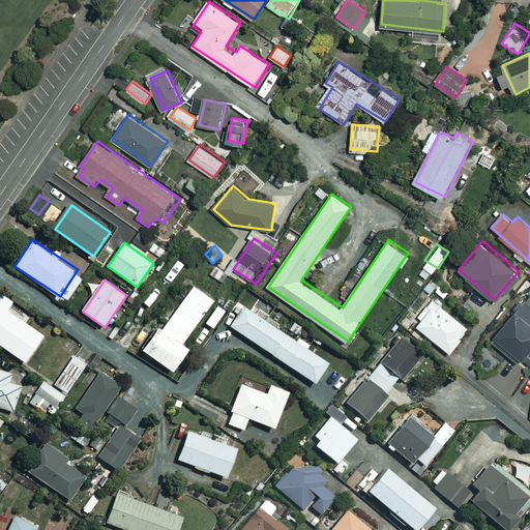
[(157,328),(143,349),(176,372),(192,349),(186,346),(216,301),(194,287),(163,332),(157,328)]
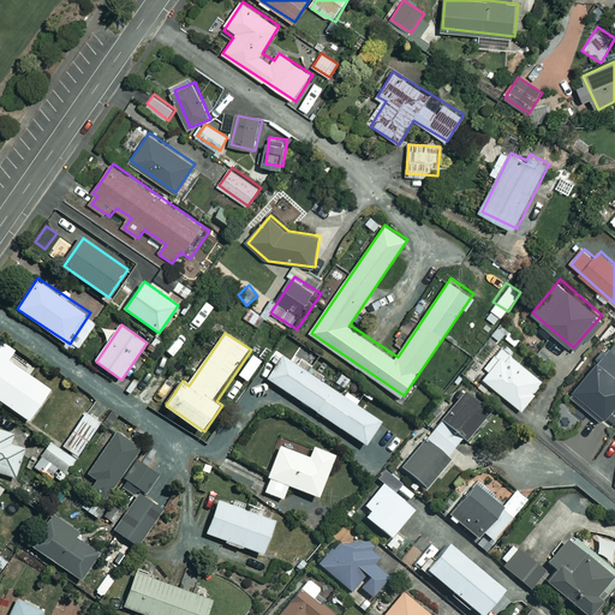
[(0,399),(29,421),(52,390),(11,359),(15,353),(0,341),(0,399)]
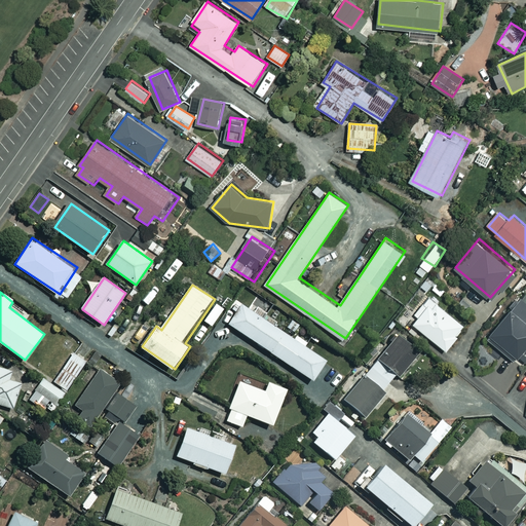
[(525,293),(489,337),(517,362),(525,350),(525,293)]
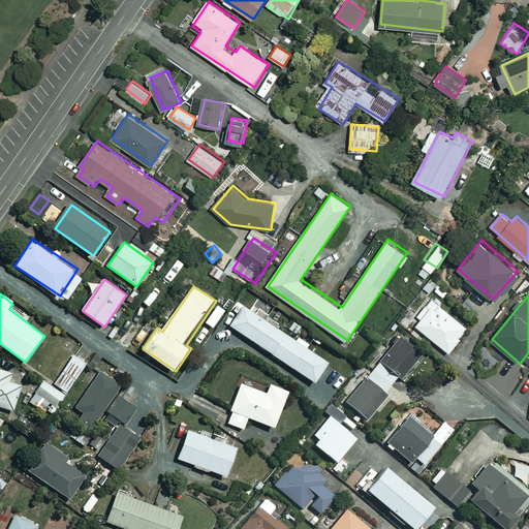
[(436,301),(417,321),(450,350),(469,330),(436,301)]
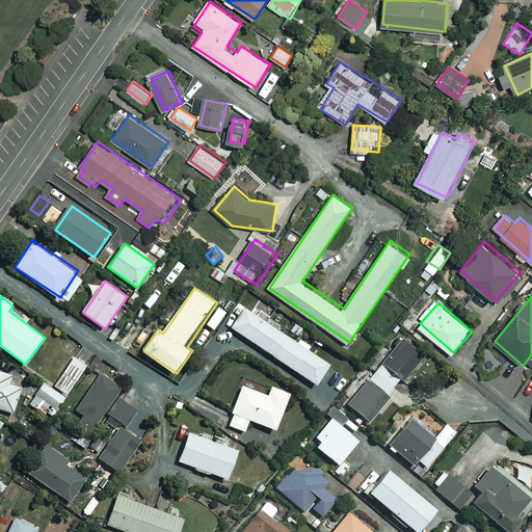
[(245,307),(232,326),(317,384),(330,364),(245,307)]
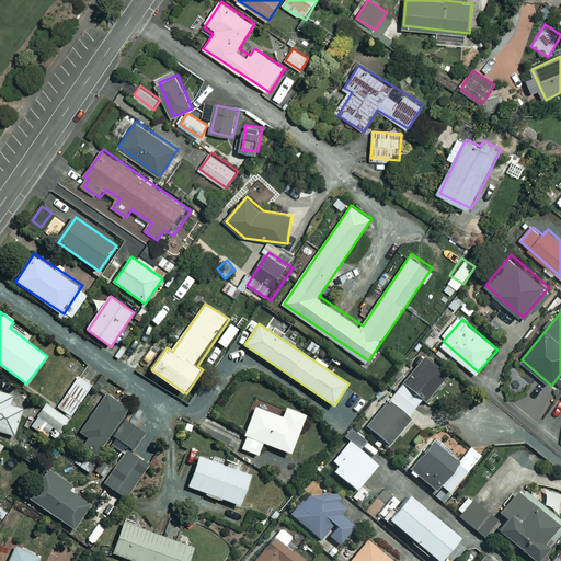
[(424,356),(402,384),(430,404),(451,378),(424,356)]
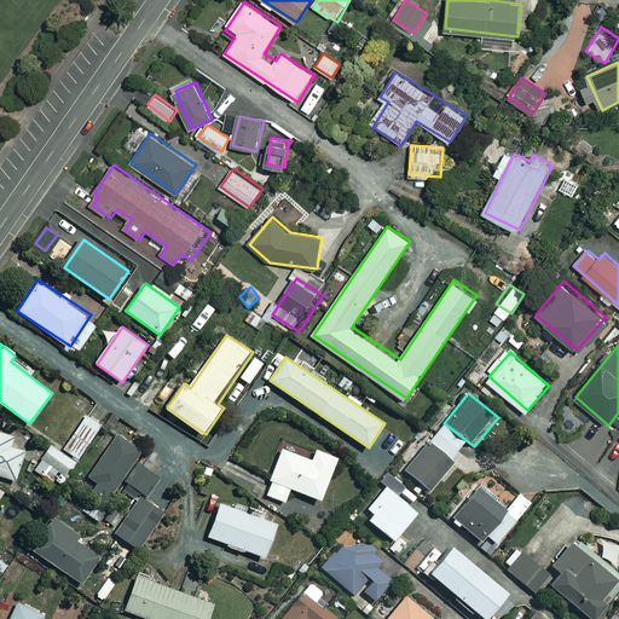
[(87,416),(65,450),(80,460),(103,427),(87,416)]
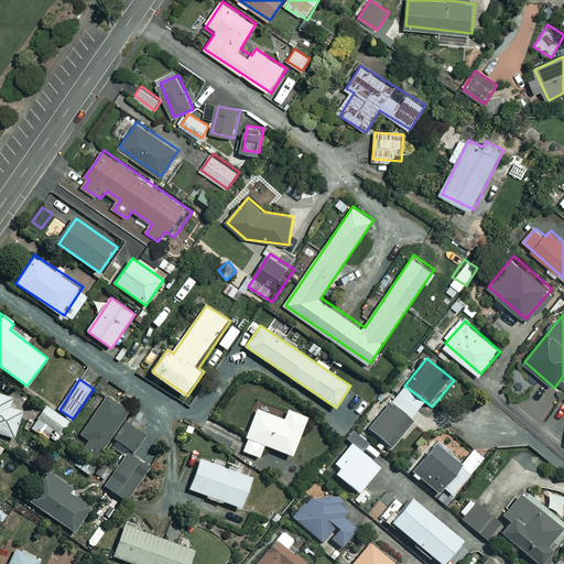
[(0,393),(0,433),(14,437),(23,401),(0,393)]
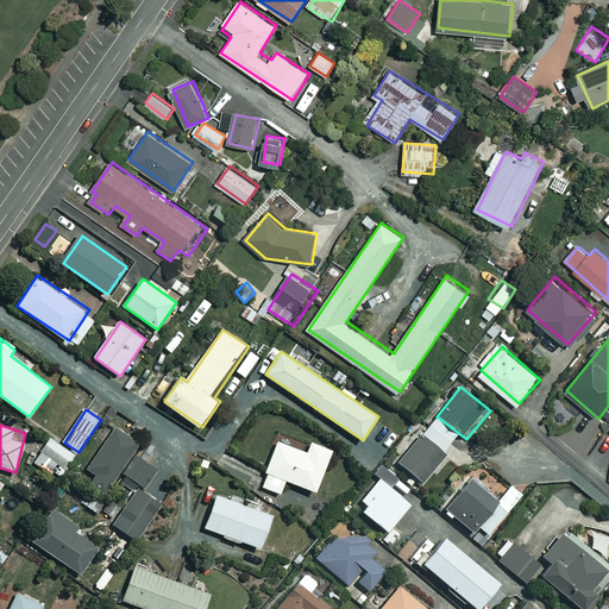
[(140,444),(115,427),(88,469),(113,485),(140,444)]
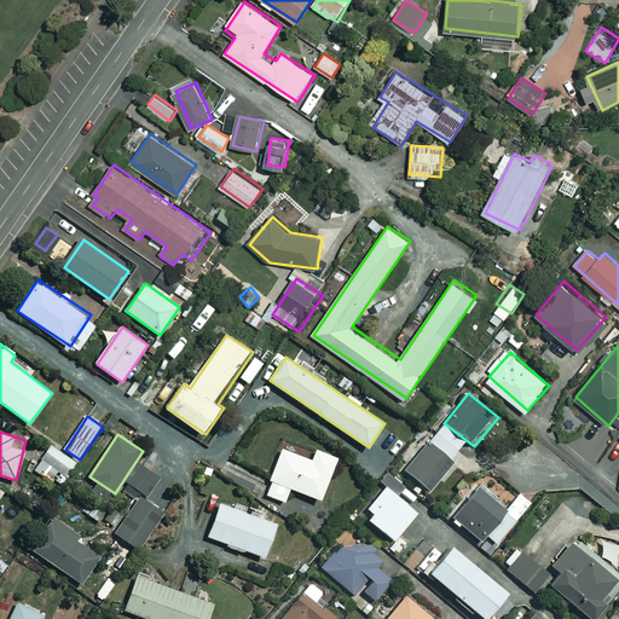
[(428,443),(404,470),(431,493),(455,466),(428,443)]
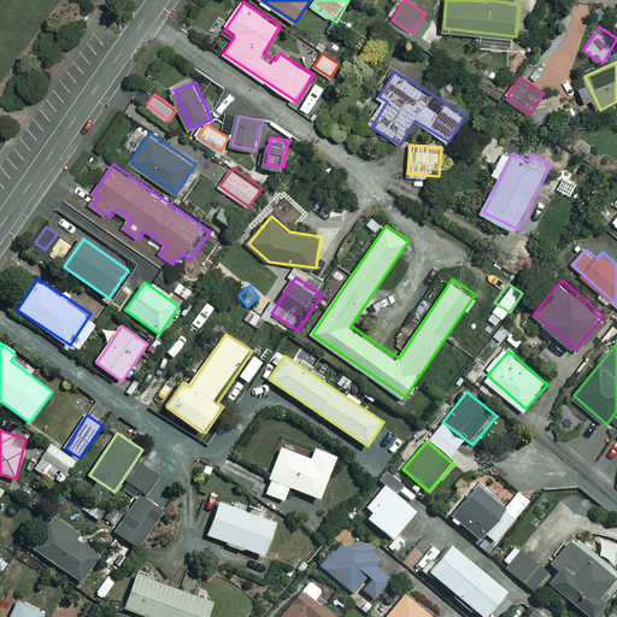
[(74,460),(48,444),(34,468),(50,477),(56,469),(64,475),(74,460)]
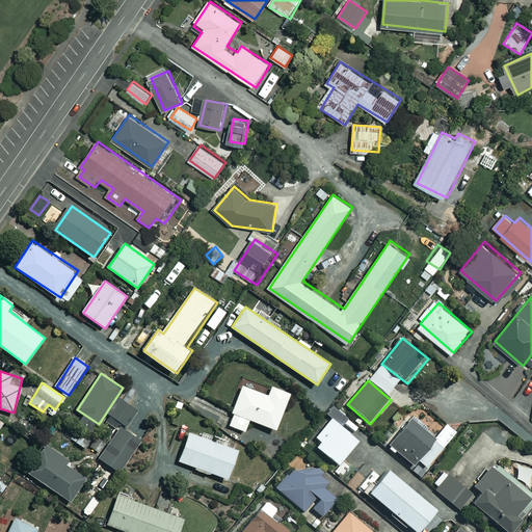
[(245,386),(229,432),(243,436),(249,419),(277,428),(290,394),(271,387),(269,394),(245,386)]
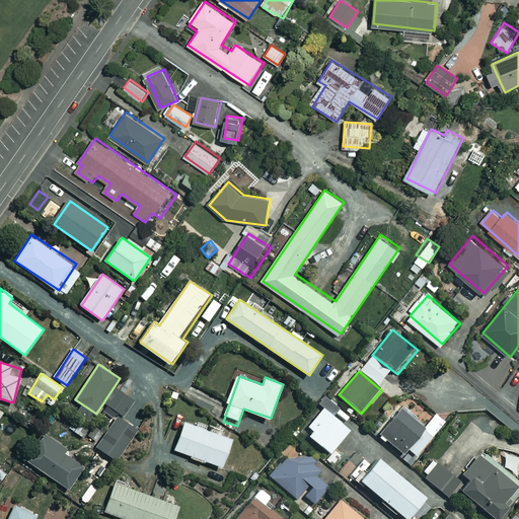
[(119,387),(105,404),(122,416),(134,398),(119,387)]
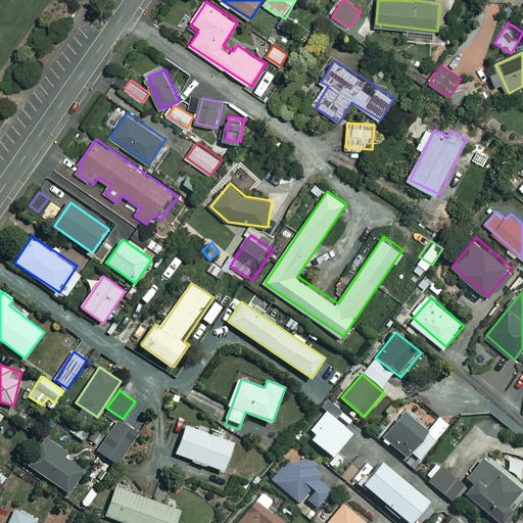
[(405,412),(383,437),(408,459),(430,433),(405,412)]
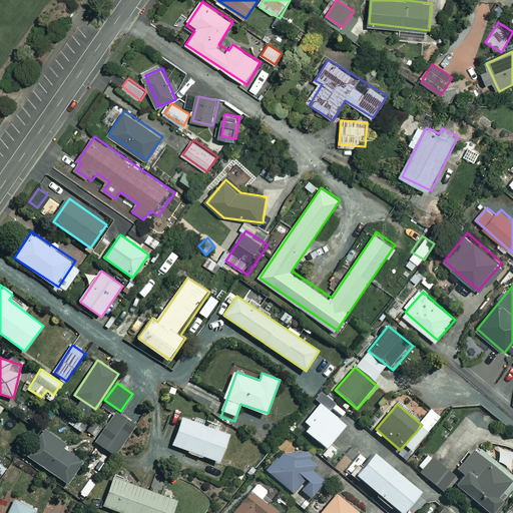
[(327,408),(306,431),(325,447),(346,424),(327,408)]
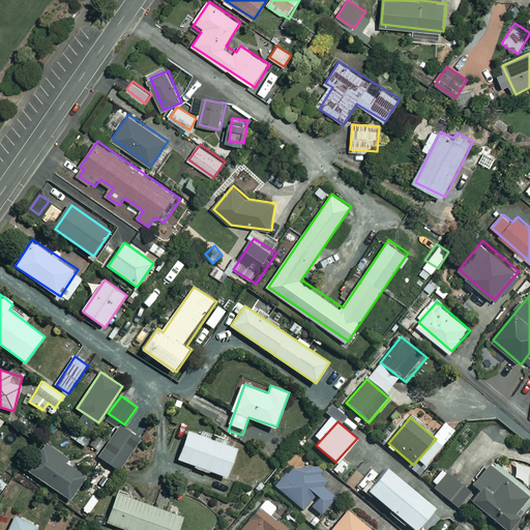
[(188,430),(178,459),(229,476),(239,447),(188,430)]
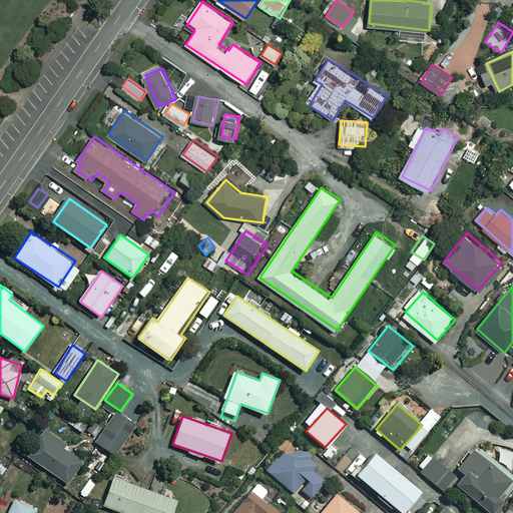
[(111,420),(96,444),(108,451),(123,427),(111,420)]
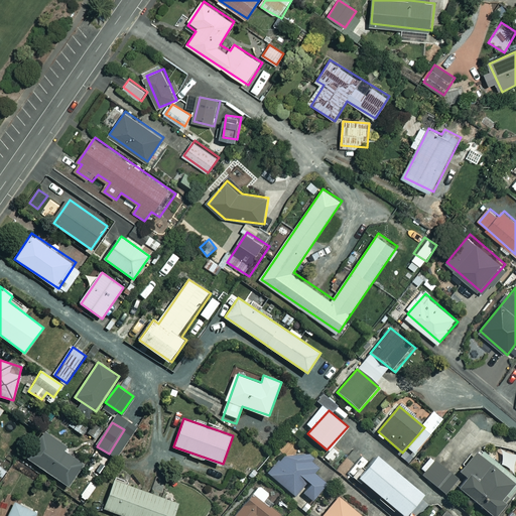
[(67,443),(44,432),(27,461),(74,488),(87,465),(62,450),(67,443)]
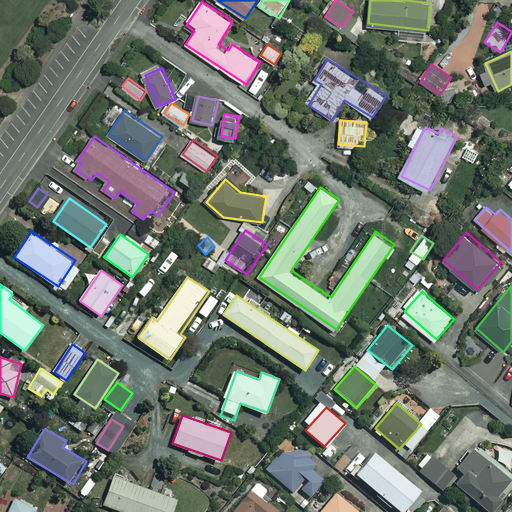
[(457,485),(489,511),(491,511),(511,485),(511,474),(474,445),(457,467),(465,473),(457,485)]
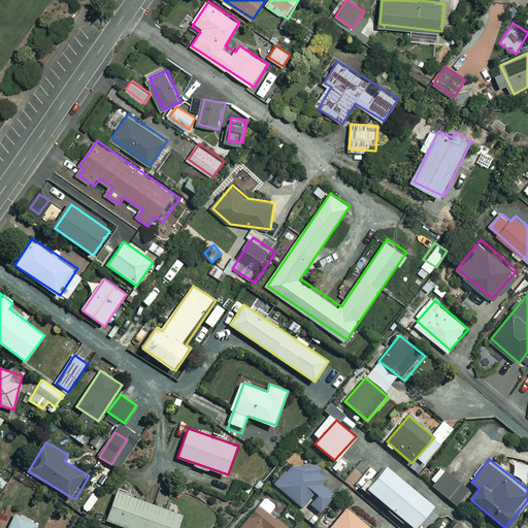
[(293,464),(276,484),(301,507),(306,501),(320,513),(334,495),(322,486),(320,465),(293,464)]
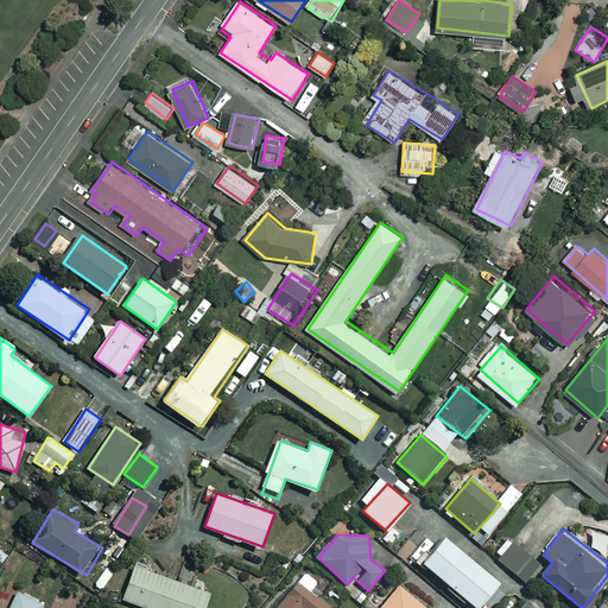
[(445,536),(424,562),(479,607),(500,582),(445,536)]
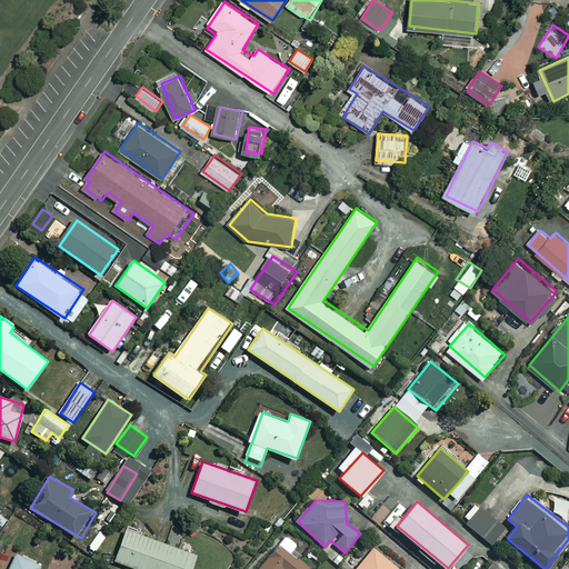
[(480,509),(468,523),(492,543),(505,529),(480,509)]
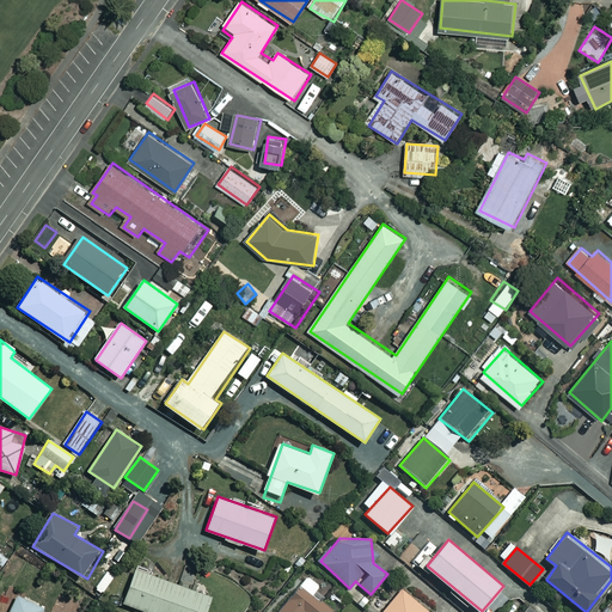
[(138,569),(126,605),(146,611),(204,611),(212,594),(138,569)]
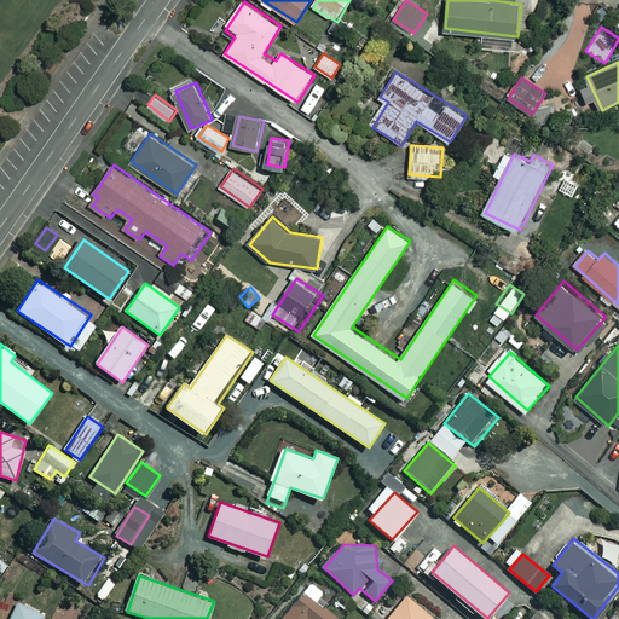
[(114,584),(103,577),(92,595),(103,601),(114,584)]
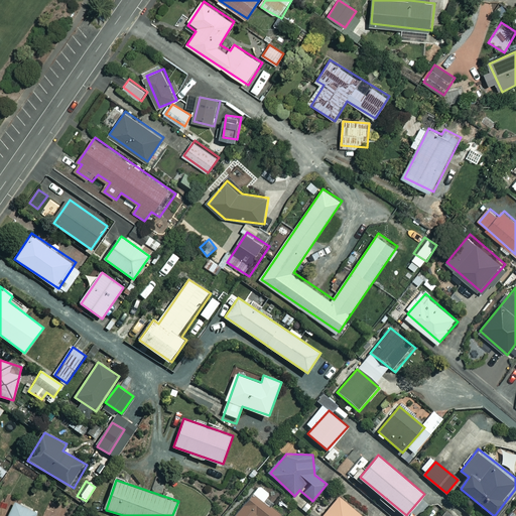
[(251,493),(232,515),(271,515),(275,512),(251,493)]
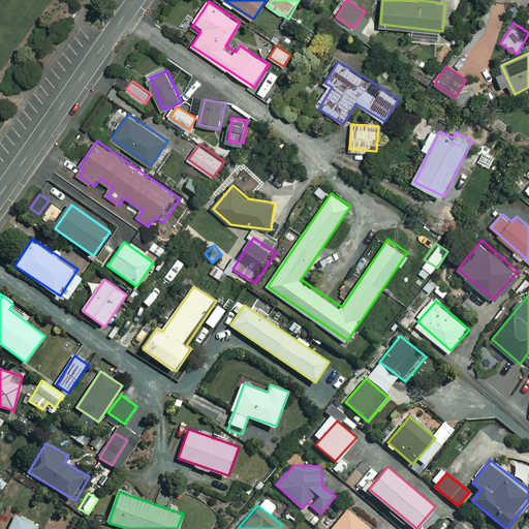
[(372,528),(349,510),(334,528),(372,528)]
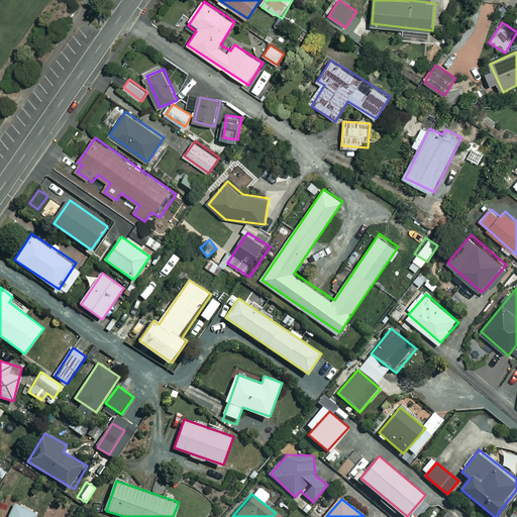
[(17,502),(9,516),(36,516),(39,512),(17,502)]
